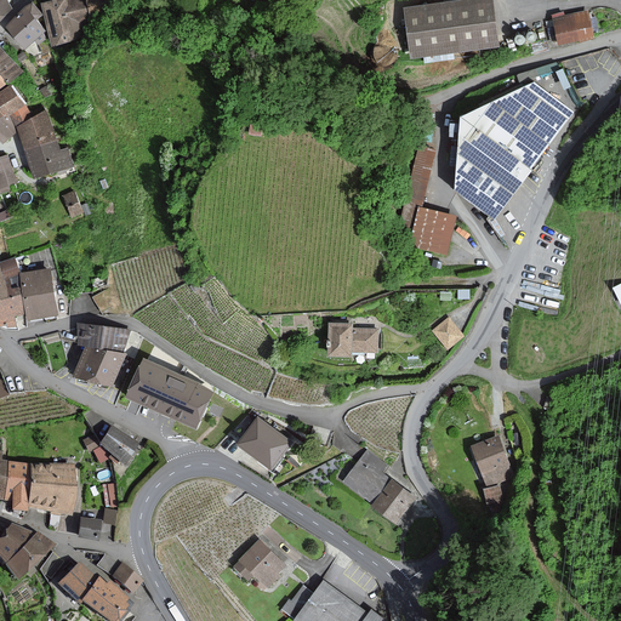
[(11,0),(0,0),(0,20),(15,5),(11,0)]
